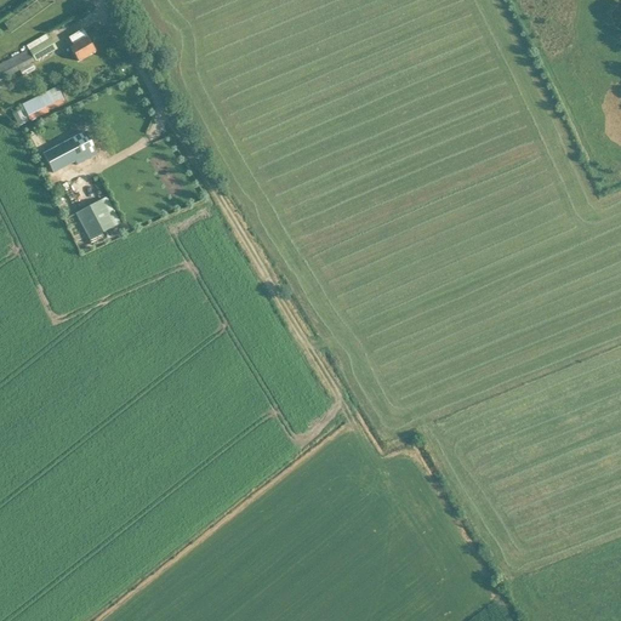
[(47,34),(27,46),(28,51),(0,64),(0,80),(29,66),(56,49),(47,34)]
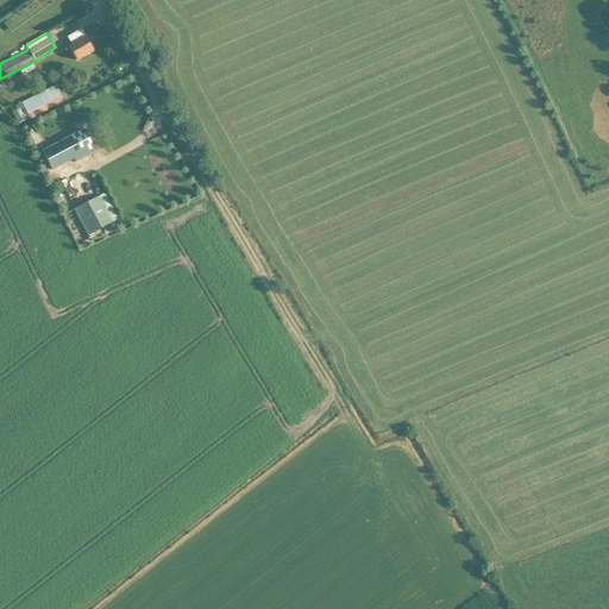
[(74,33),(68,37),(73,45),(69,48),(77,61),(94,51),(86,37),(79,42),(74,33)]
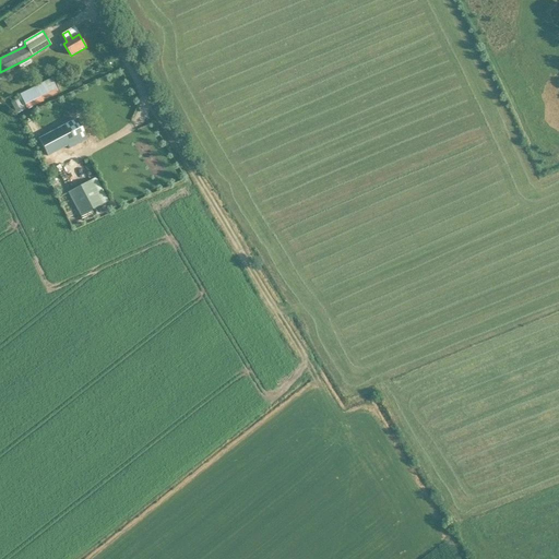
[(26,107),(57,92),(52,82),(21,96),(22,98),(26,107)]
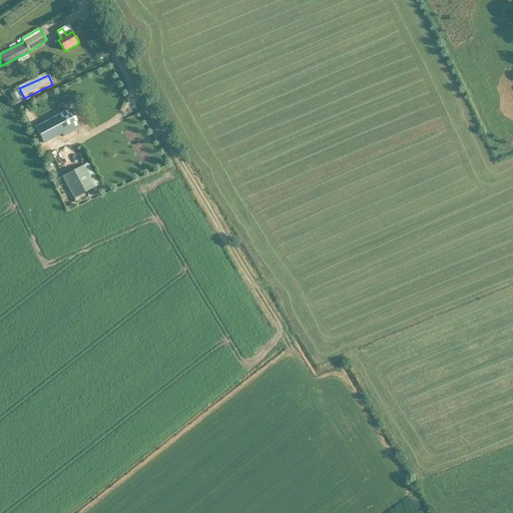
[(60,134),(64,141),(83,131),(71,109),(36,128),(44,143),(60,134)]
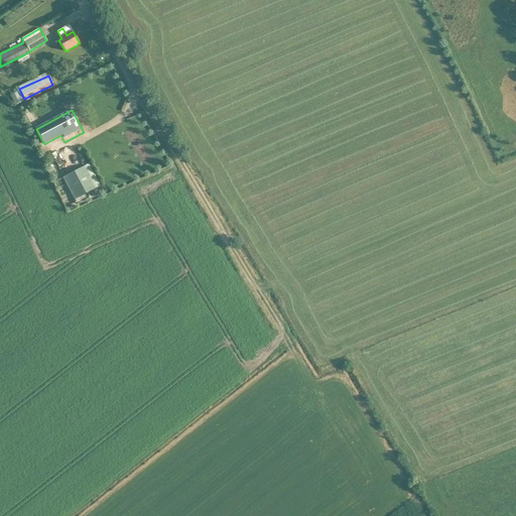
[(100,185),(89,164),(65,177),(76,198),(100,185)]
